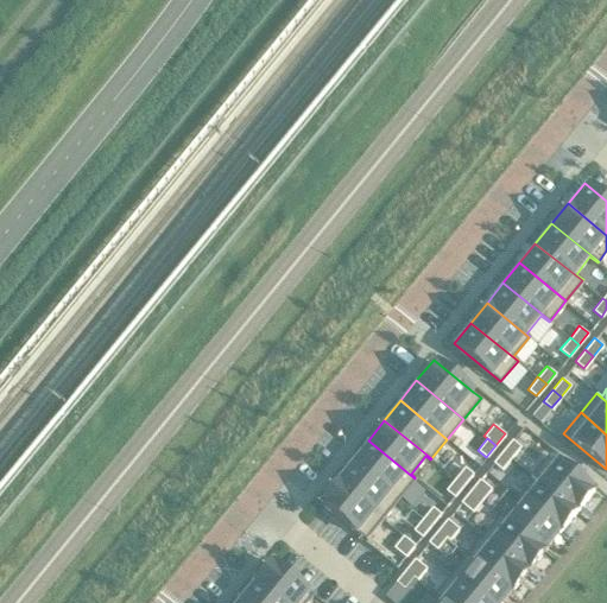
[(511,438),(501,450),(511,457),(520,445),(511,438)]
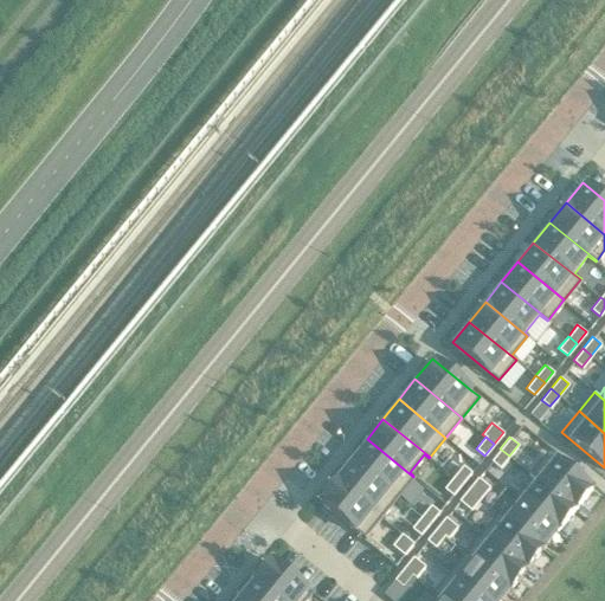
[(367,439),(351,458),(397,497),(413,477),(367,439)]
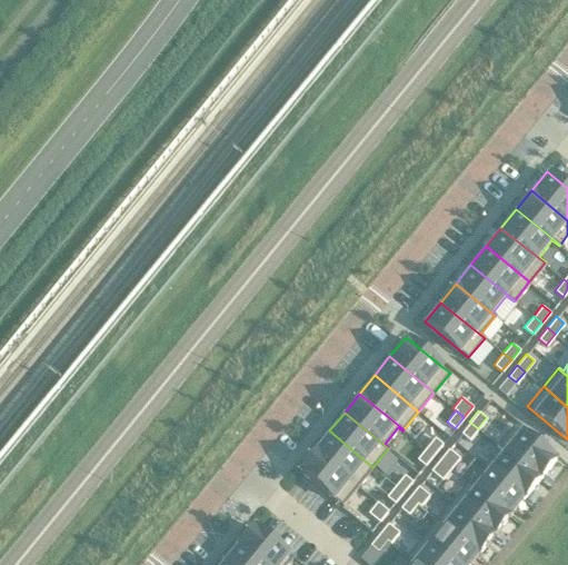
[(469,422),(460,433),(469,439),(478,428),(469,422)]
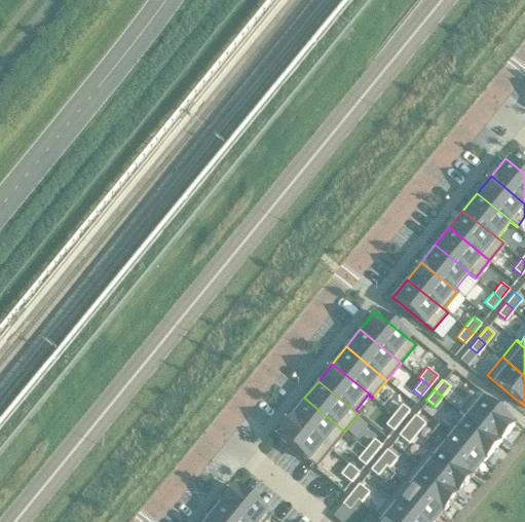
[(474,392),(459,410),(498,442),(513,424),(474,392)]
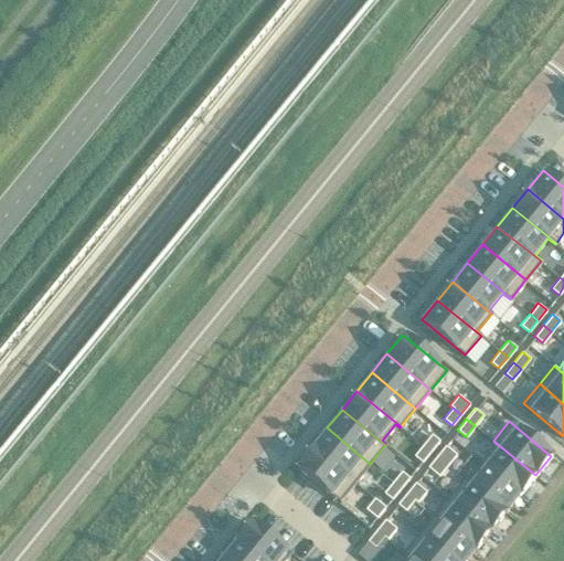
[(327,427),(311,446),(354,482),(370,464),(327,427)]
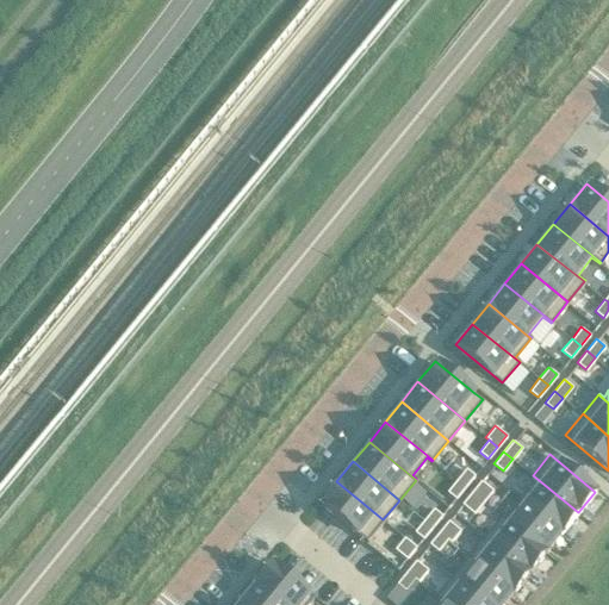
[(466,467),(455,480),(465,487),(474,474),(466,467)]
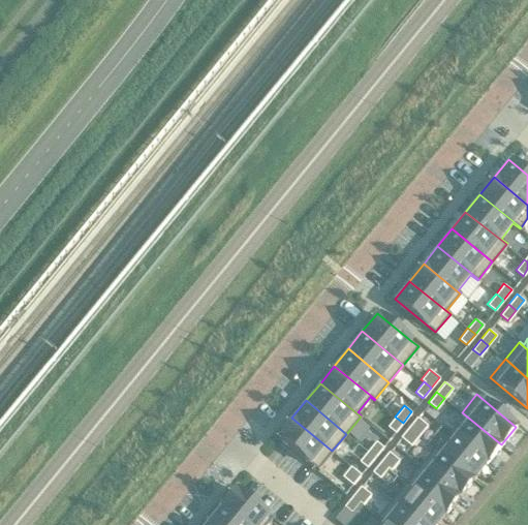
[(452,431),(452,432),(487,462),(501,444),(462,412),(460,413),(467,419),(455,433),(452,431)]
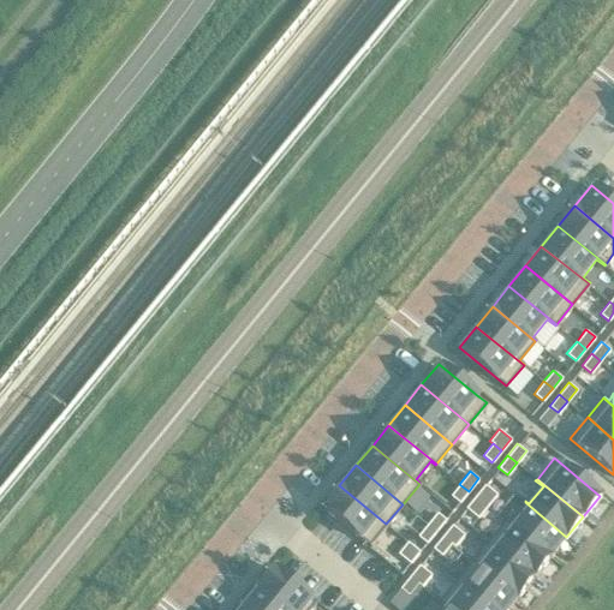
[(459,484),(451,495),(459,502),(469,491),(459,484)]
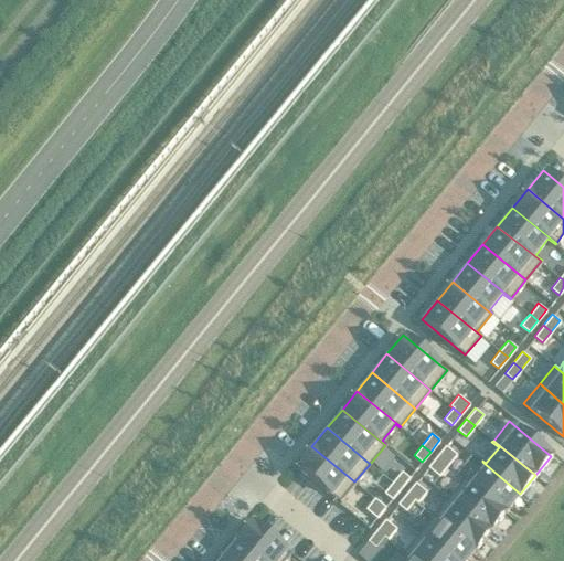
[(445,445),(436,455),(447,464),(456,454),(445,445)]
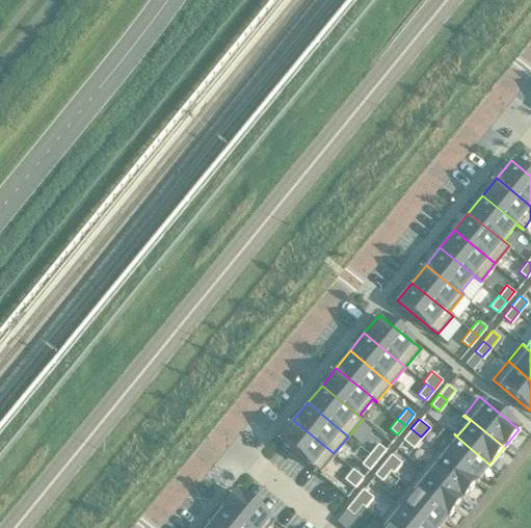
[(293,420),(279,439),(319,472),(334,453),(293,420)]
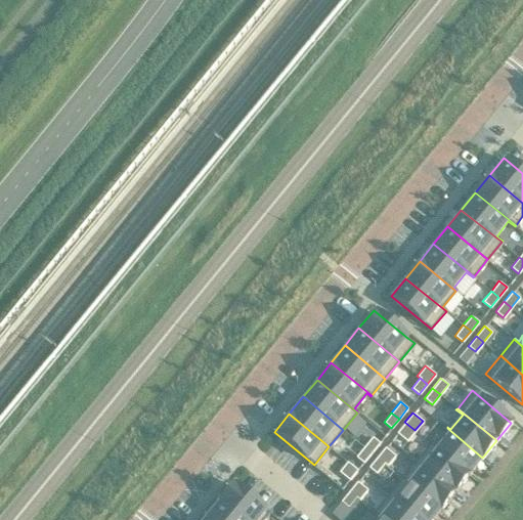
[(404,422),(396,432),(406,441),(415,430),(404,422)]
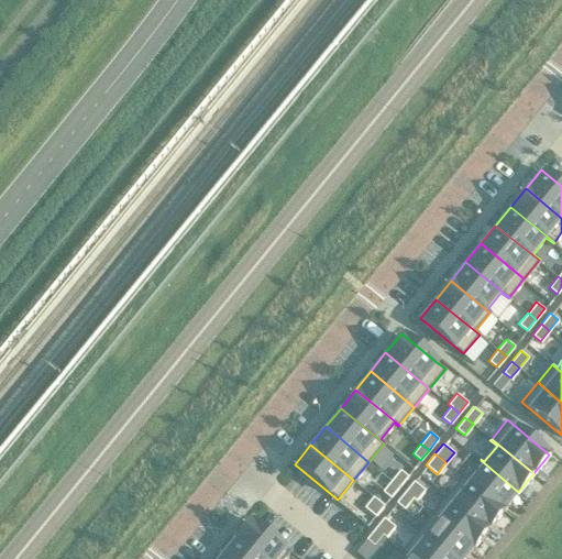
[(481,460),(465,479),(503,511),(518,492),(481,460)]
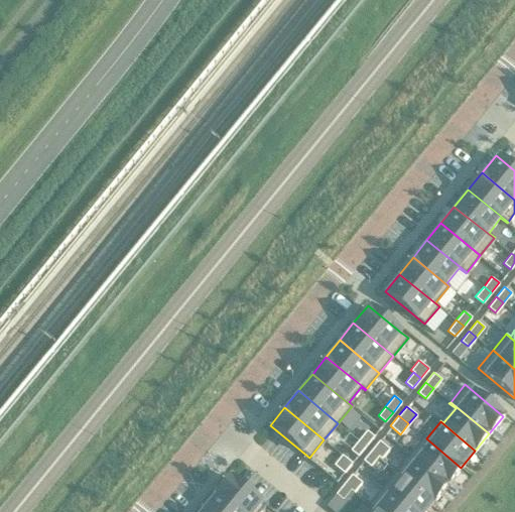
[(366,429),(358,439),(365,445),(374,435),(366,429)]
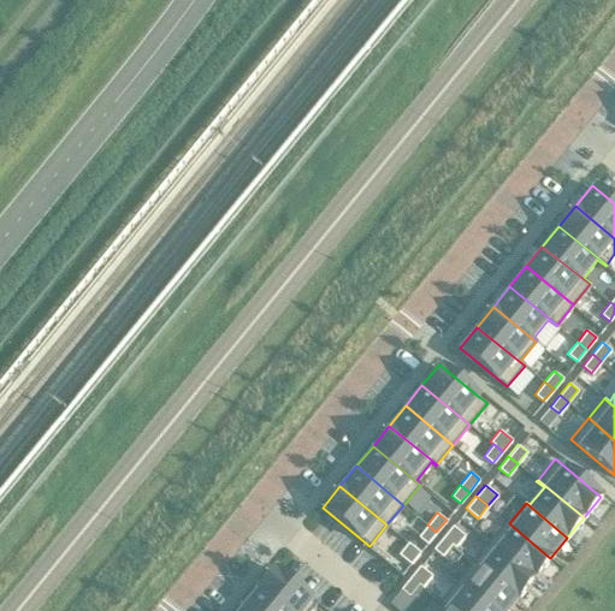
[(506,520),(489,540),(533,577),(550,558),(509,523),(506,520)]
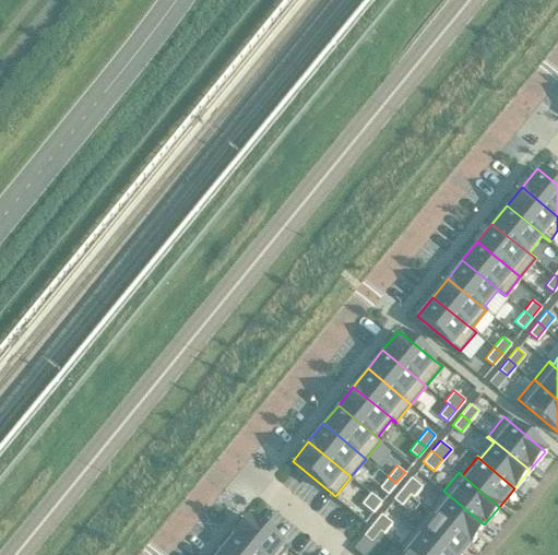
[(388,476),(379,486),(388,493),(395,483),(388,476)]
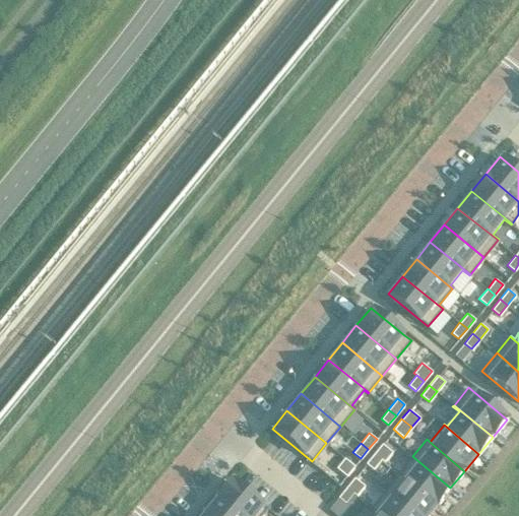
[(382,443),(374,452),(381,459),(384,461),(392,451),(382,443)]
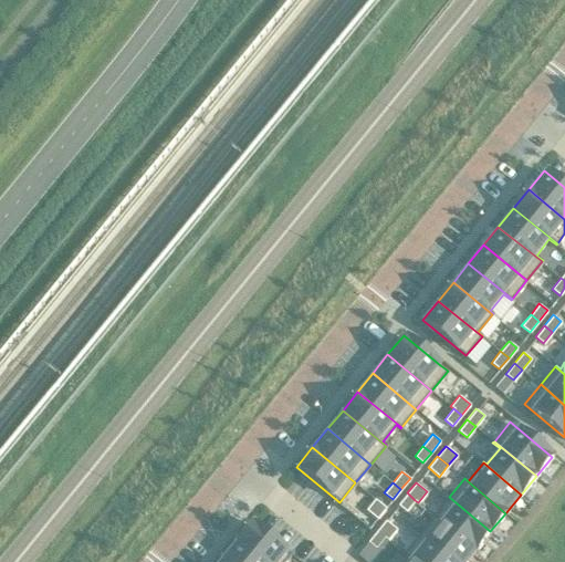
[(407,492),(397,505),(406,511),(415,500),(407,492)]
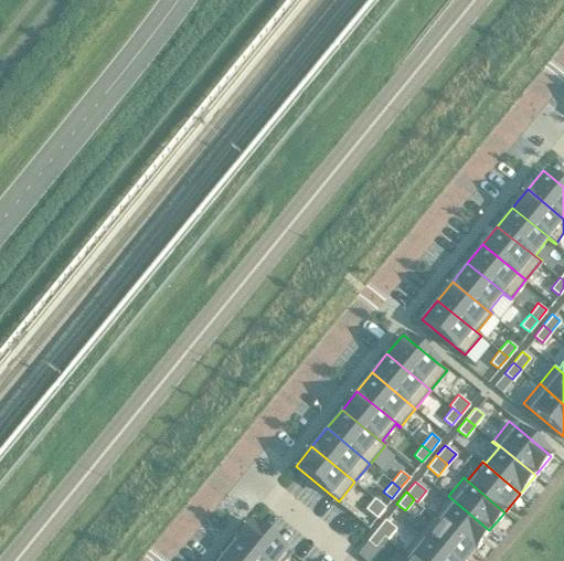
[(448,496),(433,515),(475,549),(489,530),(448,496)]
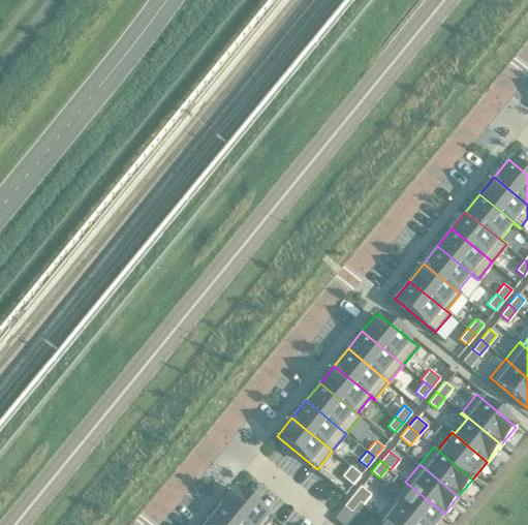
[(350,465),(341,475),(352,485),(361,473),(350,465)]
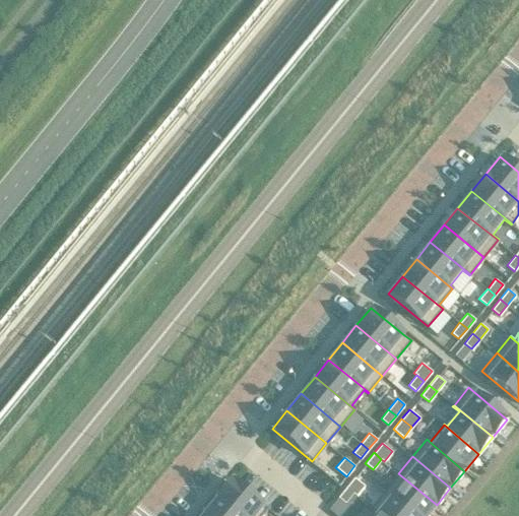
[(398,473),(384,490),(415,515),(427,515),(437,505),(398,473)]
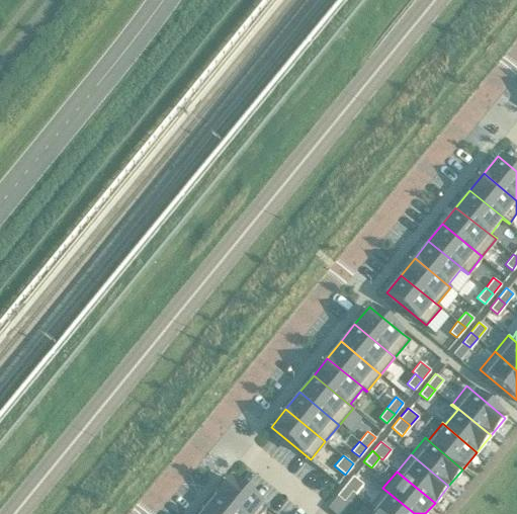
[(352,475),(344,485),(352,491),(355,494),(362,484),(352,475)]
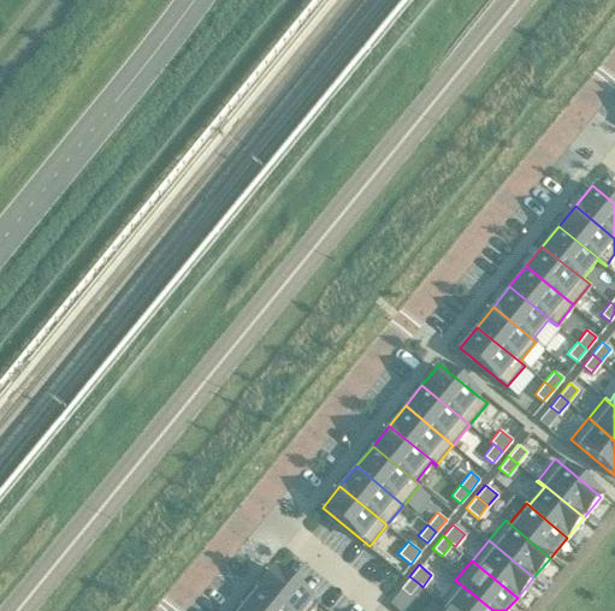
[(277,568),(259,588),(287,610),(309,610),(318,601),(278,569),(277,568)]
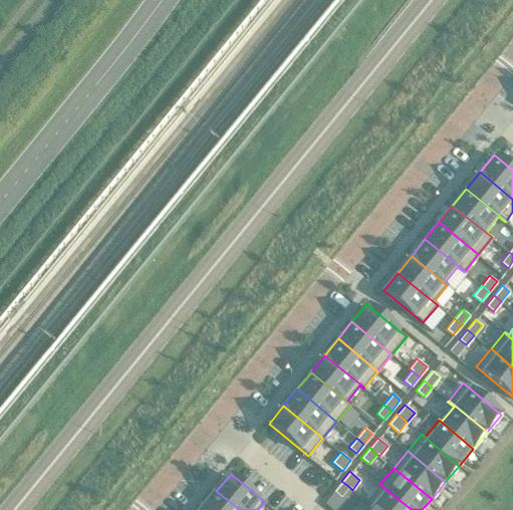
[(341,481),(333,491),(341,497),(349,487),(341,481)]
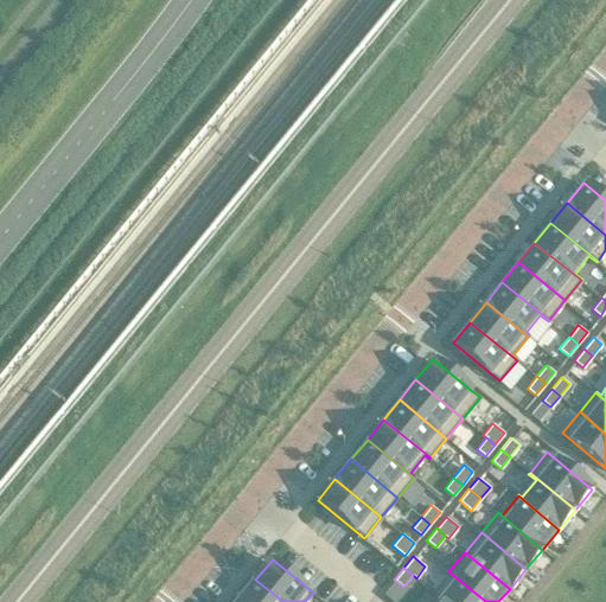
[(485,601),(448,571),(432,591),(445,601),(485,601)]
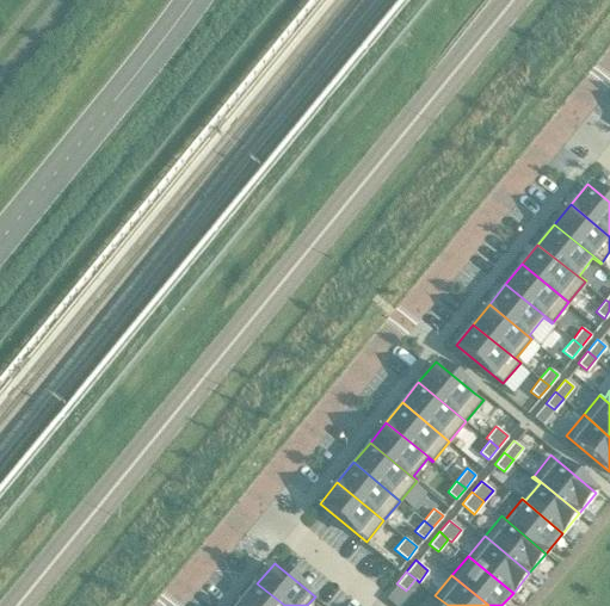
[(284,605),(257,583),(240,604),(242,605),(284,605)]
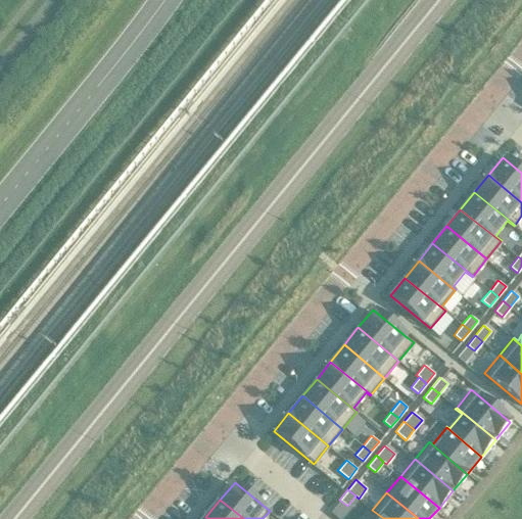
[(375,515),(371,518),(383,518),(372,510),(371,511),(375,515)]
